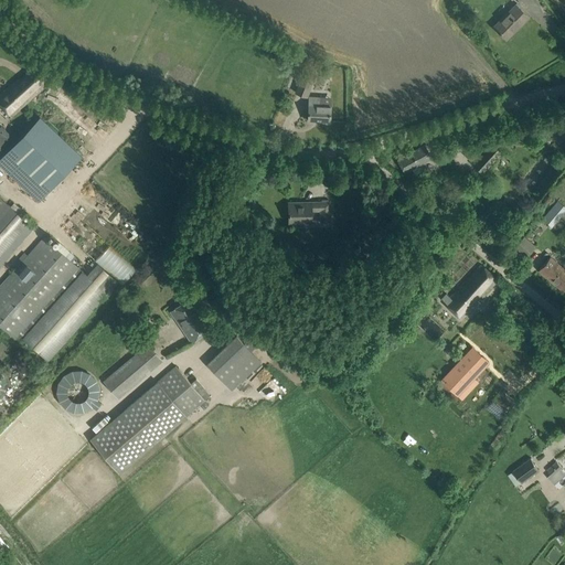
[(529,17),(515,4),(493,27),(505,39),(529,17)]
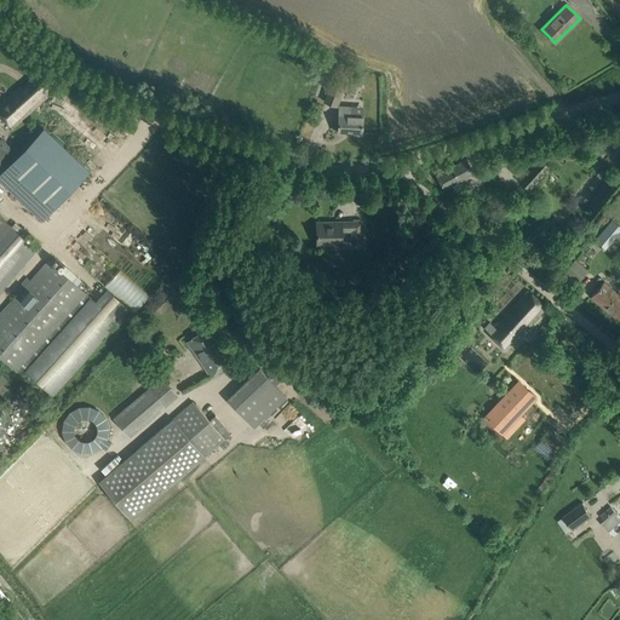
[(39,69),(0,103),(0,116),(10,127),(55,89),(39,69)]
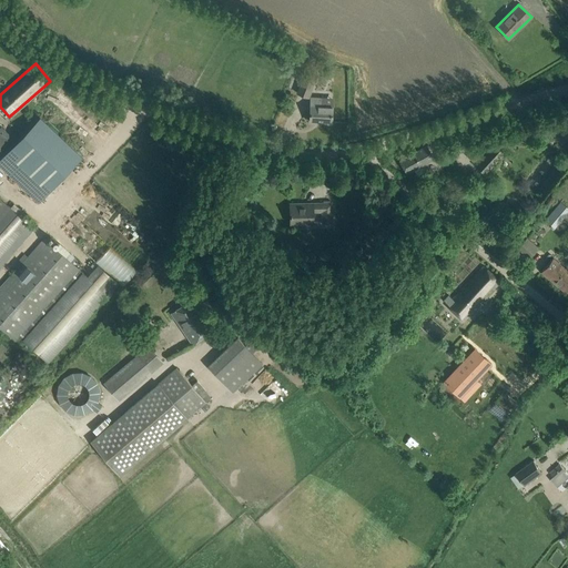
[(308,98),(312,87),(316,77),(304,72),(296,93),(308,98)]
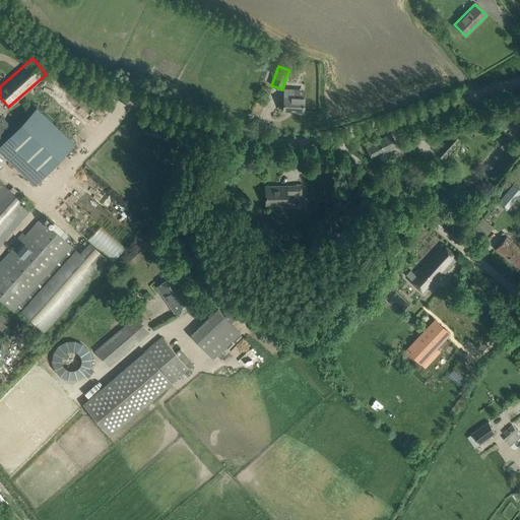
[(303,113),(304,103),(304,98),(294,96),(294,90),(284,89),(283,112),(303,113)]
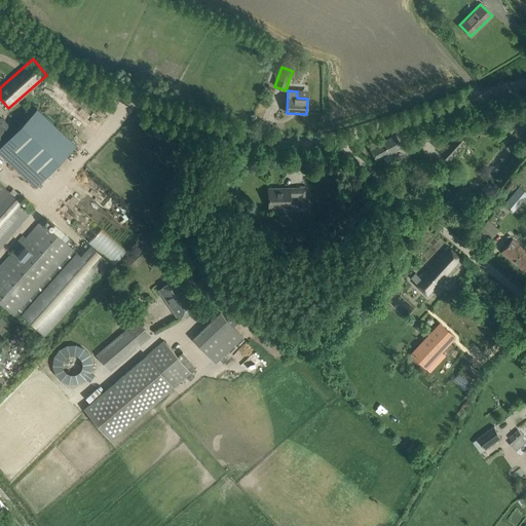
[(36,109),(0,147),(0,153),(36,187),(75,145),(36,109)]
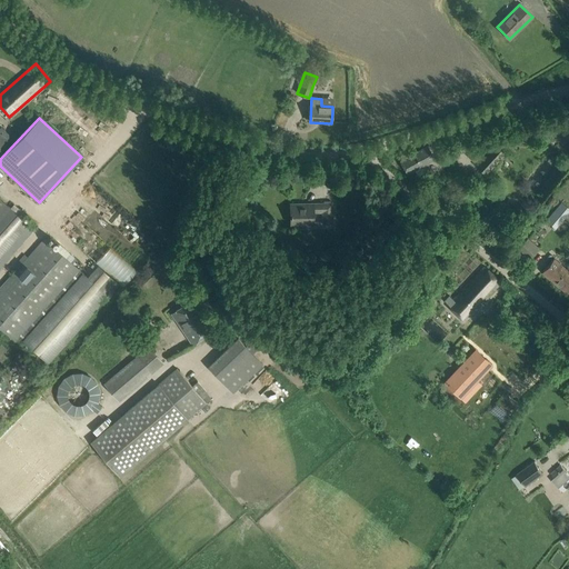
[(0,147),(10,136),(0,126),(0,147)]
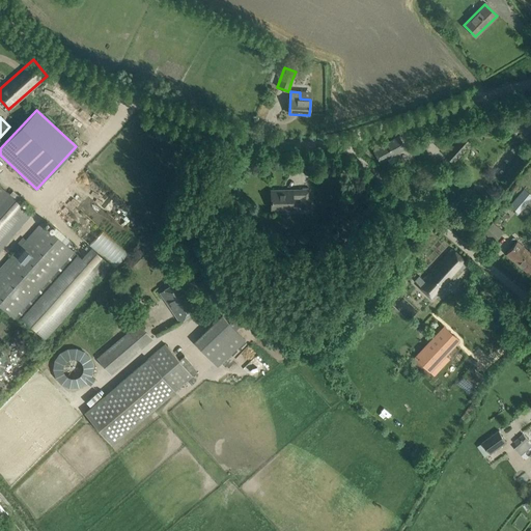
[(452,163),(471,143),(463,135),(444,155),(452,163)]
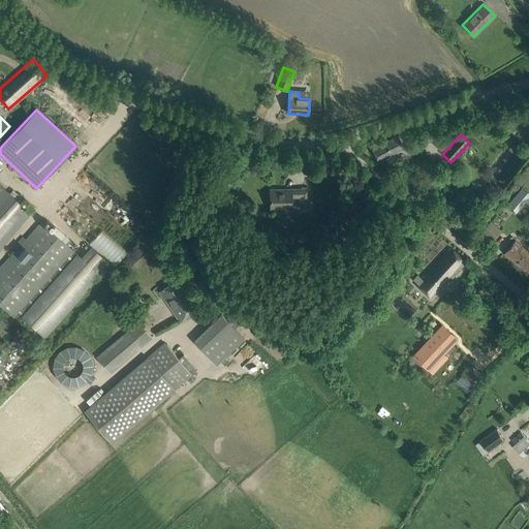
[(378,162),(385,158),(386,161),(386,163),(387,166),(390,167),(396,164),(396,162),(394,158),(392,158),(391,155),(404,148),(398,135),(372,150),(378,162)]
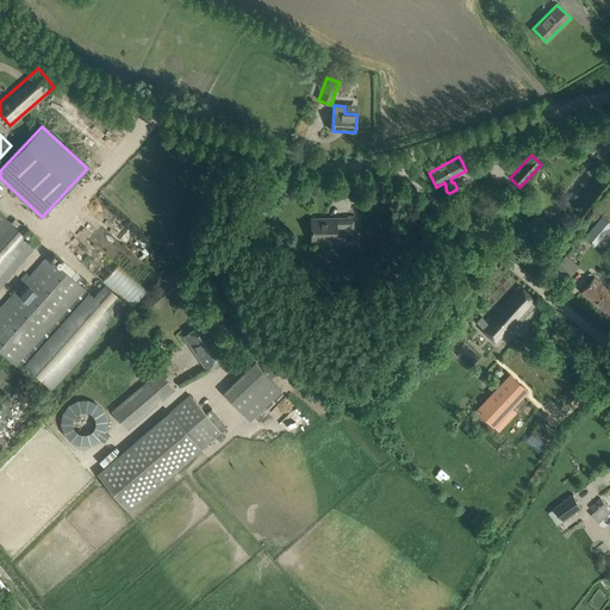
[(526,210),(522,199),(510,204),(515,215),(526,210)]
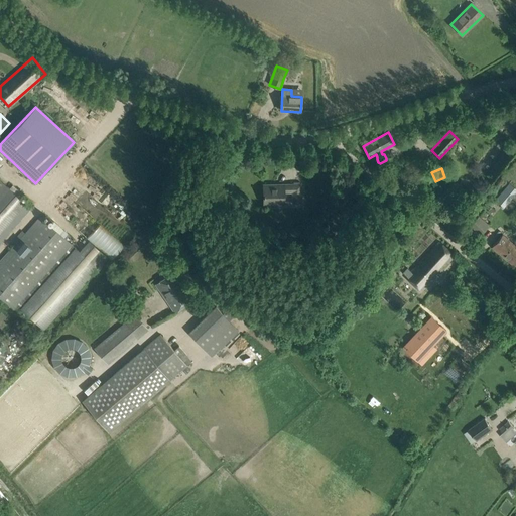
[(263,185),(263,196),(263,203),(284,203),(284,192),(292,192),(292,202),(301,202),(301,183),(283,184),(263,185)]
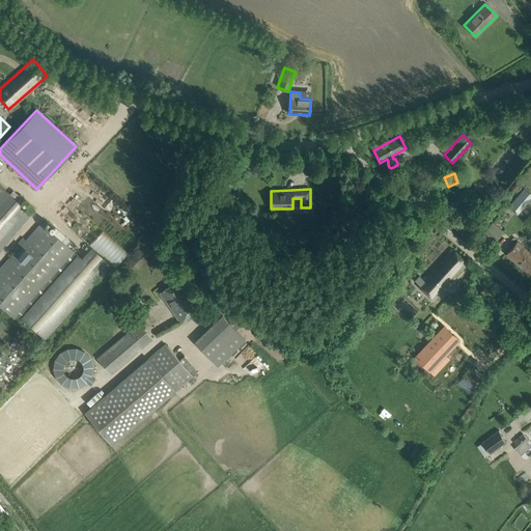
[(518,213),(530,199),(530,194),(525,189),(509,205),(518,213)]
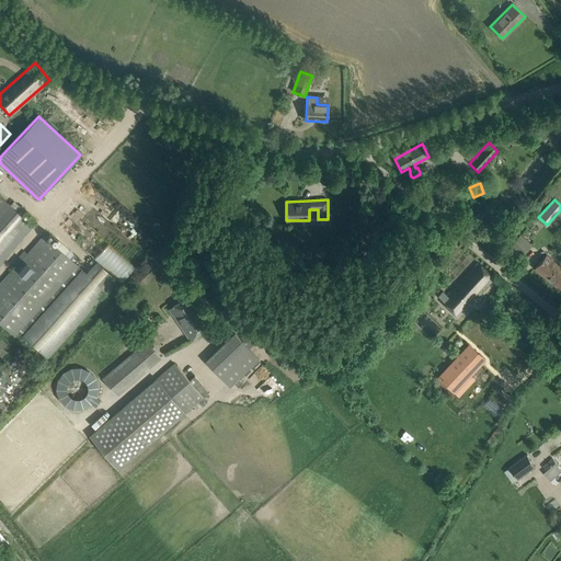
[(0,251),(29,220),(8,202),(0,210),(0,251)]
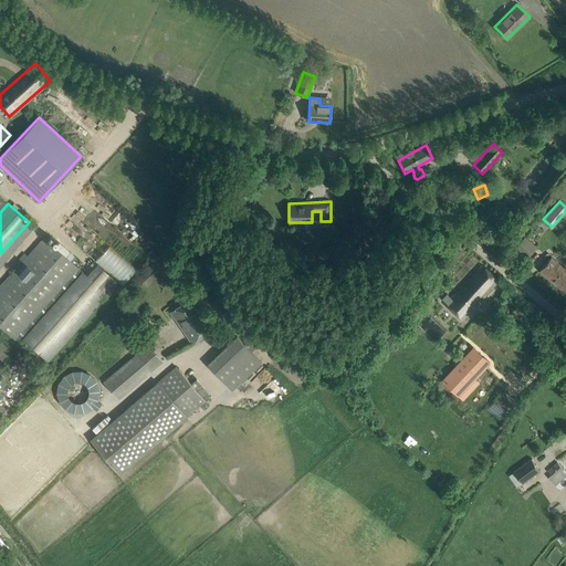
[(0,325),(16,339),(80,268),(44,236),(28,255),(24,253),(17,261),(19,264),(0,284),(0,325)]
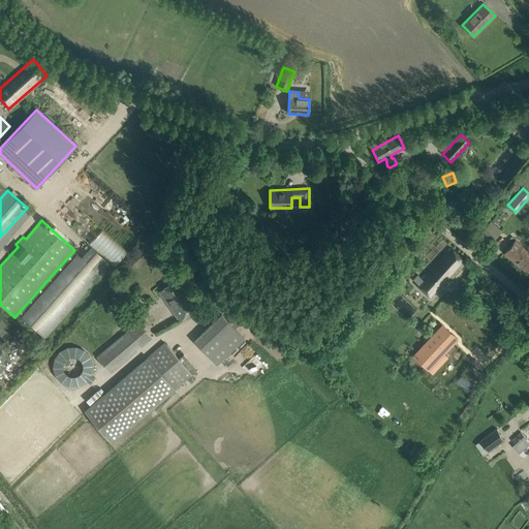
[(492,241),(498,232),(500,230),(491,221),(481,231),(492,241)]
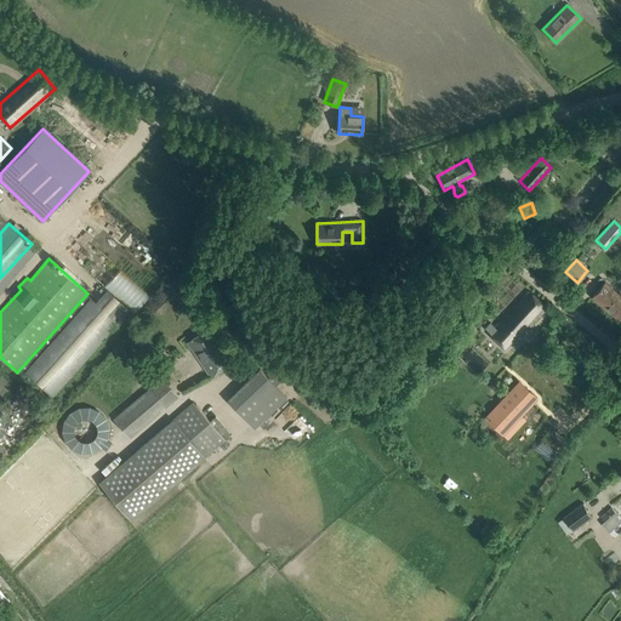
[(403,263),(394,275),(402,280),(410,268),(403,263)]
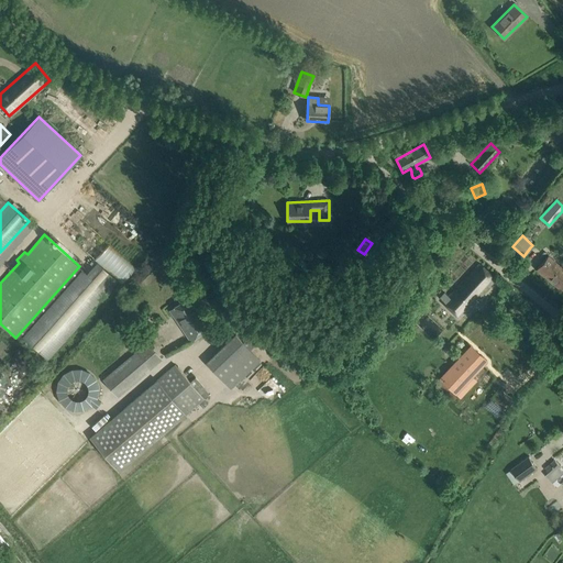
[(562,290),(562,288),(562,268),(548,256),(537,269),(562,290)]
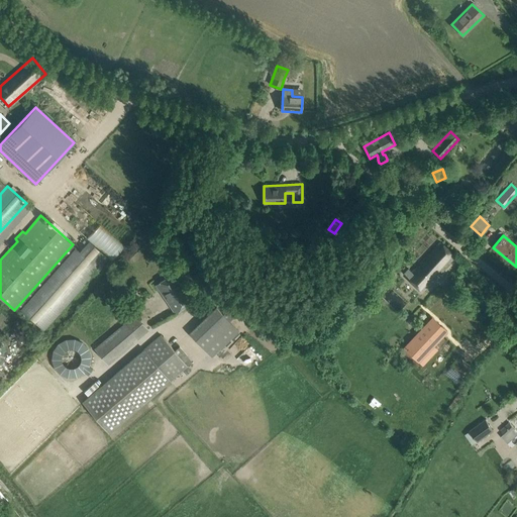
[(422,292),(448,264),(455,256),(440,242),(407,278),(422,292)]
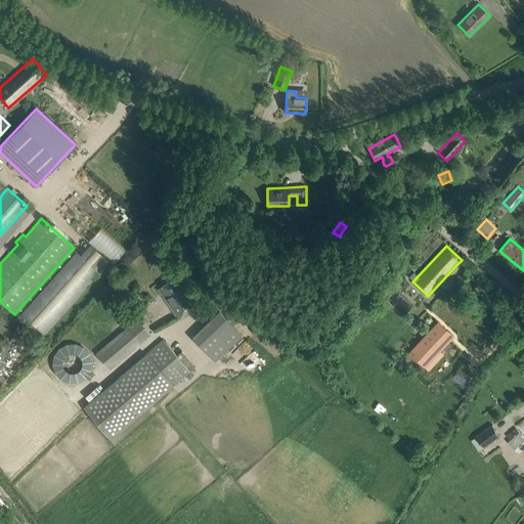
[(45,335),(100,272),(76,251),(20,313),(45,335)]
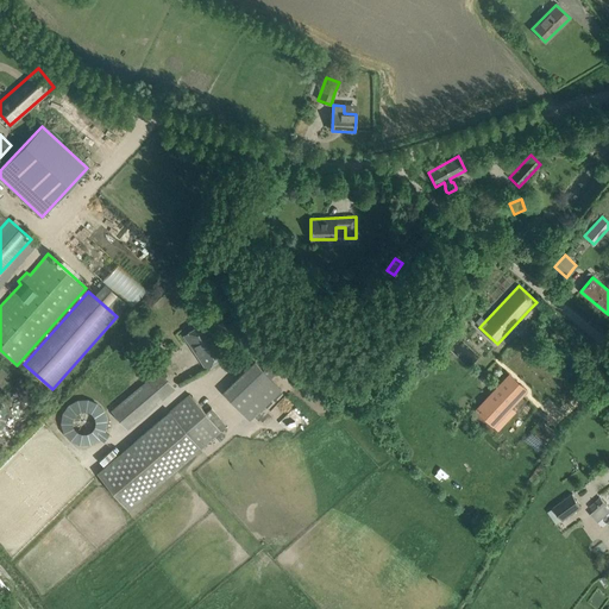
[(183,336),(190,345),(206,369),(226,355),(203,321),(183,336)]
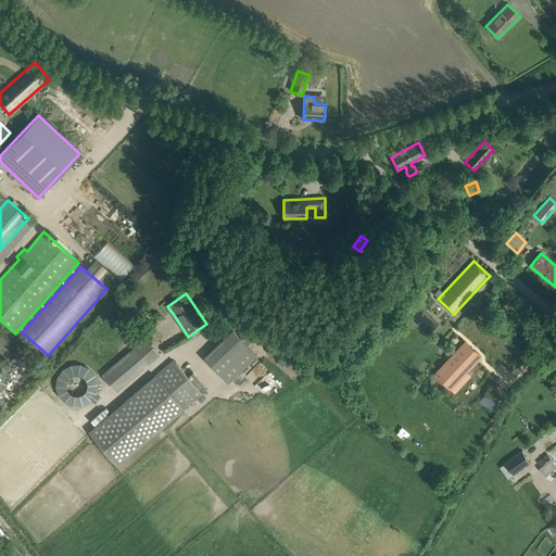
[(146,308),(134,297),(123,307),(135,319),(146,308)]
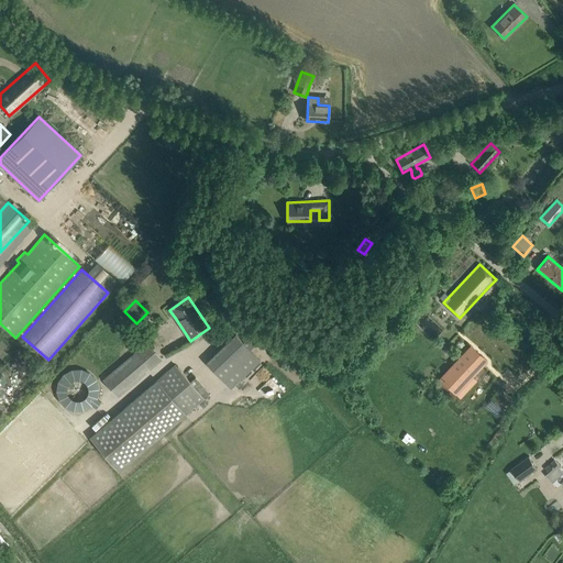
[(207,362),(230,387),(260,361),(235,335),(207,362)]
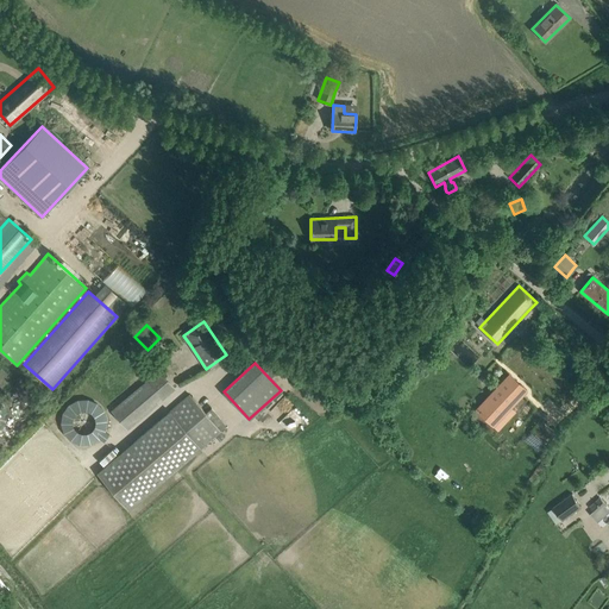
[(509,375),(476,409),(479,412),(483,415),(484,414),(487,412),(490,415),(487,419),(494,425),(526,390),(509,375)]
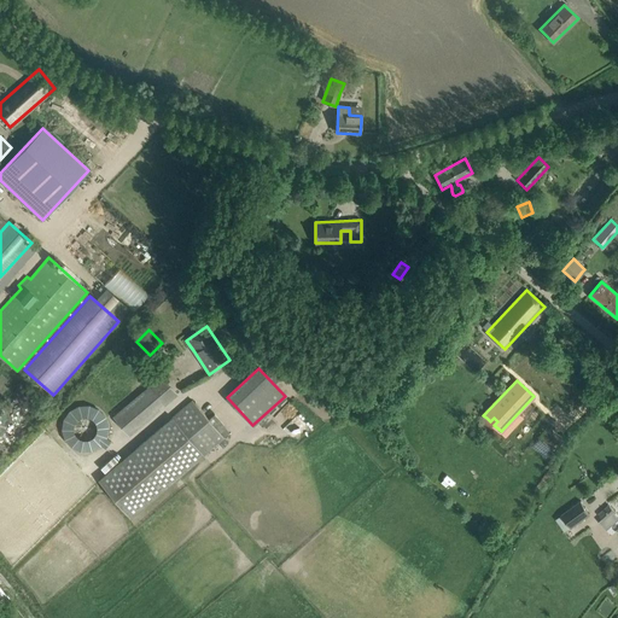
[(151,385),(149,388),(162,403),(163,406),(176,395),(172,389),(169,390),(163,383),(158,383),(152,388),(151,385)]
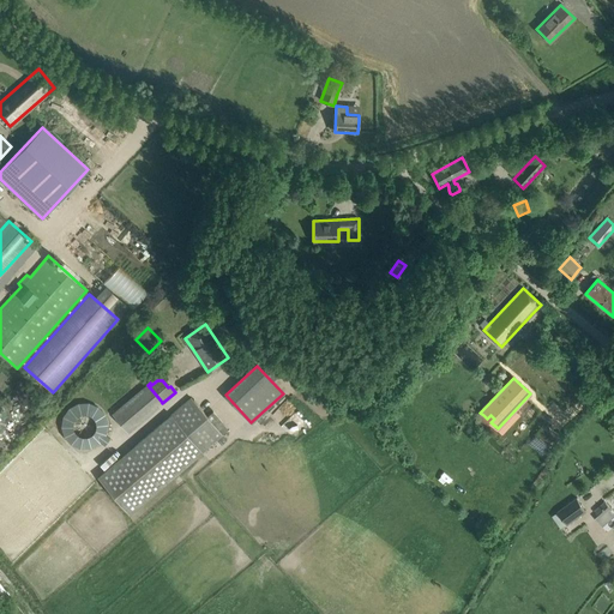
[(142,390),(114,413),(128,429),(156,405),(142,390)]
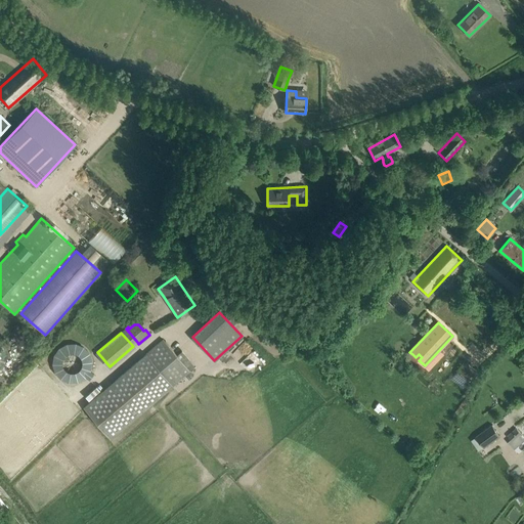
[(53,359),(53,365),(56,372),(60,377),(66,380),(72,382),(78,382),(84,380),(89,376),(93,370),(95,364),(95,357),(93,351),(89,345),(84,341),(78,339),(71,339),(63,342),(58,346),(54,352),(53,359)]
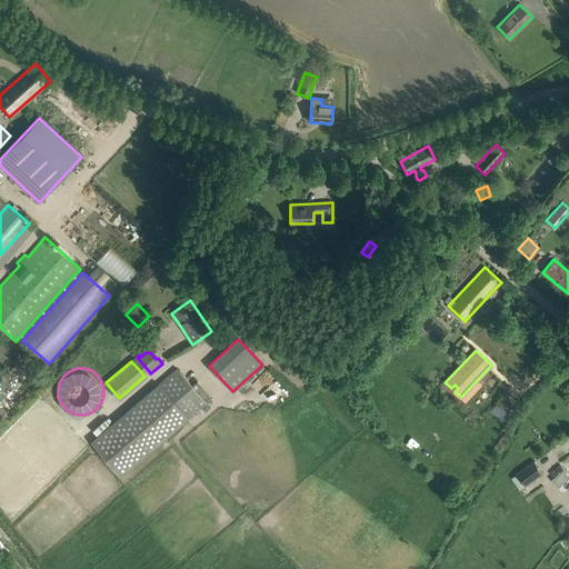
[(197,381),(191,386),(177,369),(100,433),(129,468),(200,408),(206,403),(202,398),(207,393),(197,381)]
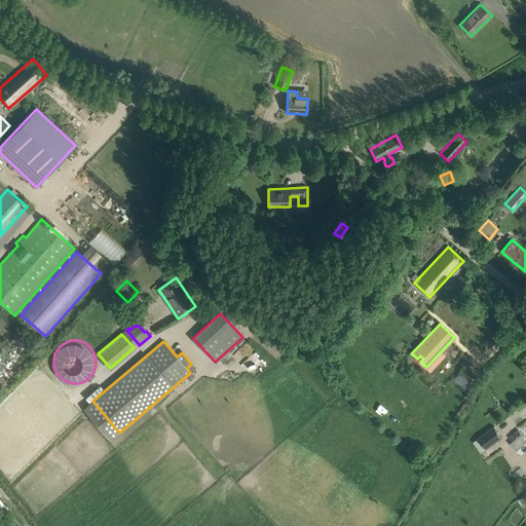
[(471,382),(479,373),(466,363),(458,371),(471,382)]
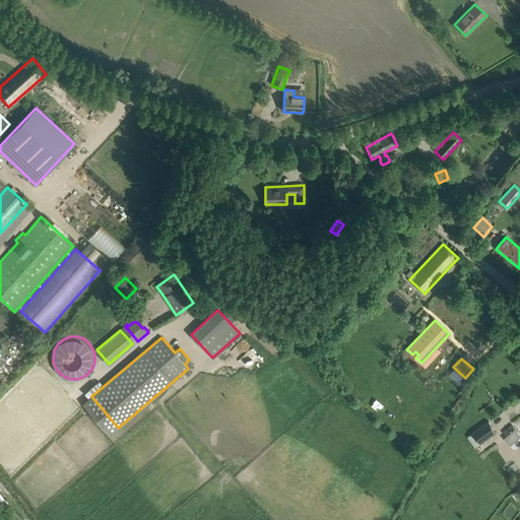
[(480,445),(497,434),(489,423),(472,434),(480,445)]
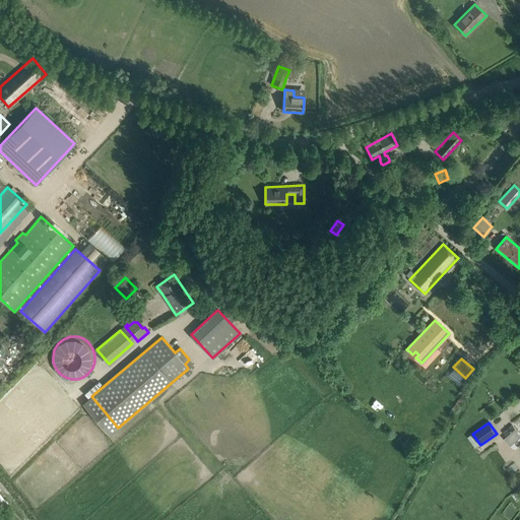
[(513,426),(504,433),(509,439),(518,432),(513,426)]
